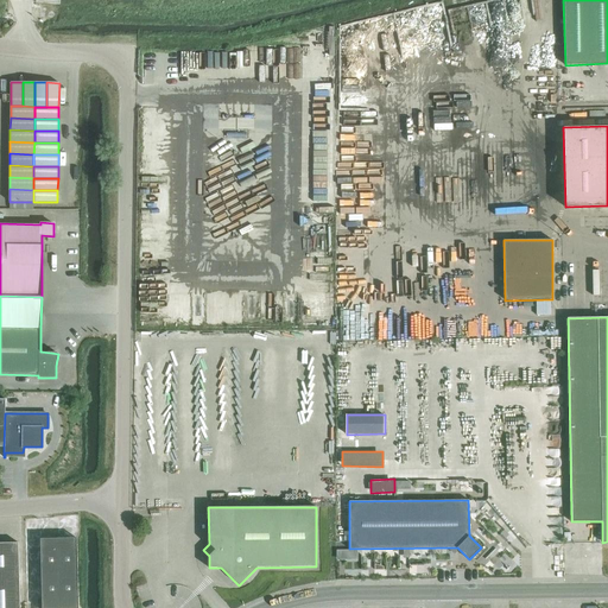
[(77,607),(76,540),(76,538),(40,538),(42,607),(77,607)]
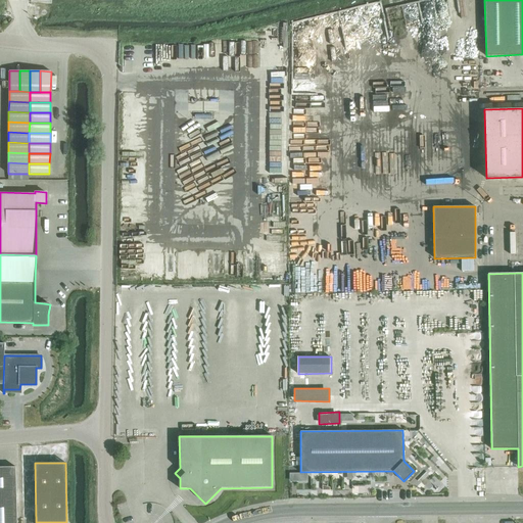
[(0,522),(16,522),(15,467),(0,467),(0,522)]
